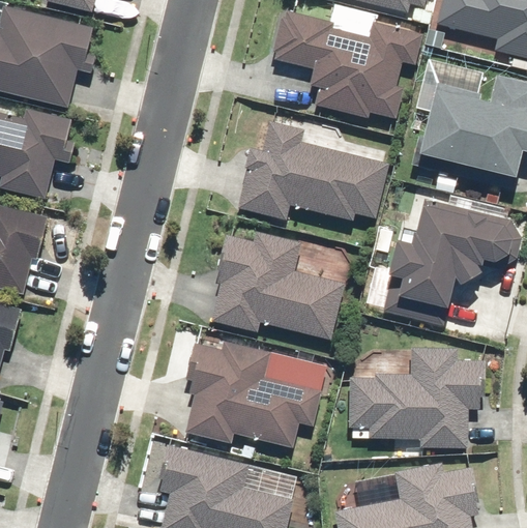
[(45,0),(45,3),(92,13),(94,0),(45,0)]
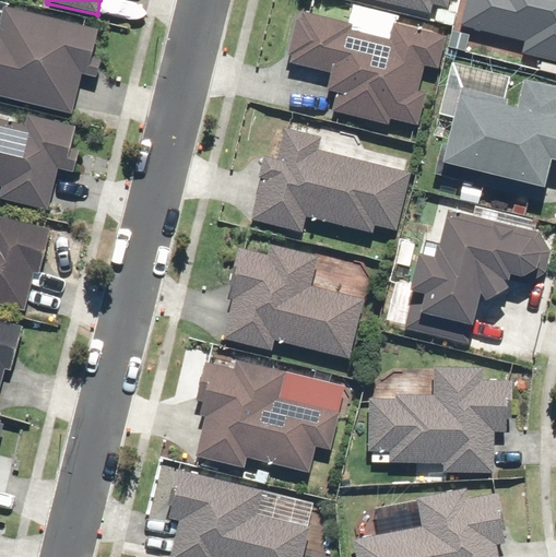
[(368,0),(429,14),(433,6),(447,9),(448,0),(368,0)]
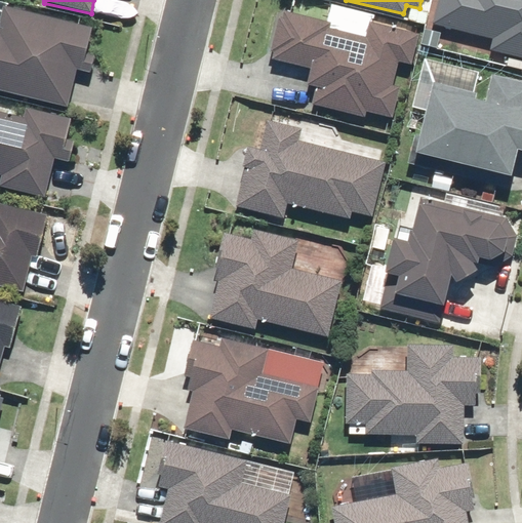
[(521,0),(438,0),(433,24),(433,25),(490,39),(488,50),(521,57),(521,0)]
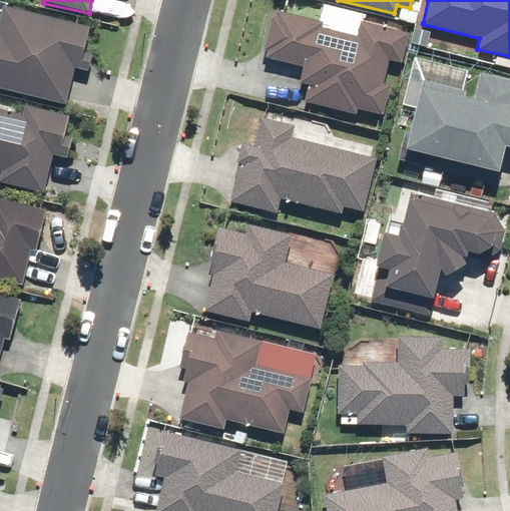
[(319,20),(275,9),(263,58),(302,68),(299,82),(308,85),(306,95),(304,101),(357,114),(358,109),(382,115),(390,85),(384,83),(390,60),(402,63),(410,33),(365,22),(367,14),(323,3),(319,20)]
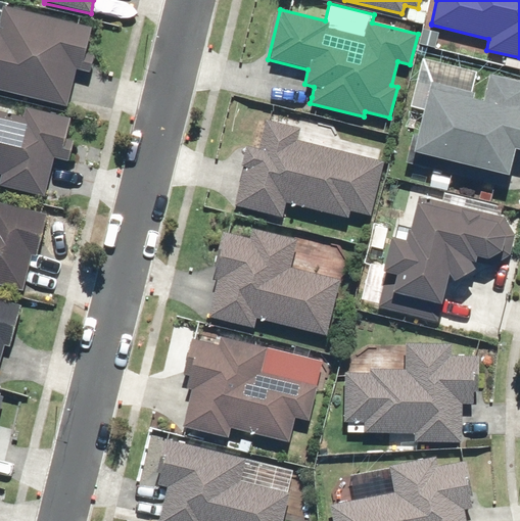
[(93,29),(73,24),(4,7),(0,26),(0,92),(68,107),(78,70),(91,74),(95,56),(87,55),(93,29)]
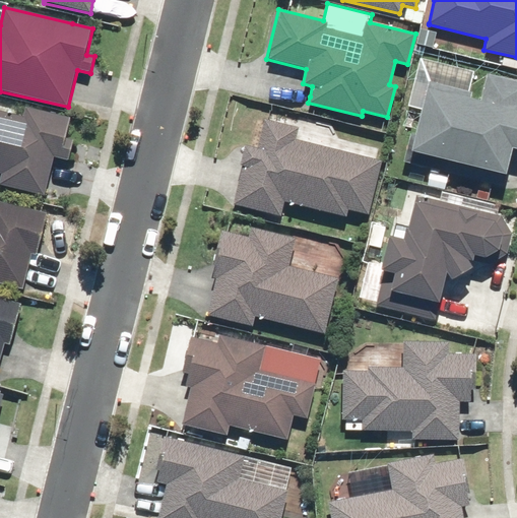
[(473,72),(419,58),(406,106),(421,110),(414,133),(410,132),(402,162),(474,181),(478,164),(507,172),(514,145),(516,145),(516,78),(487,71),(479,95),(467,92),(473,72)]
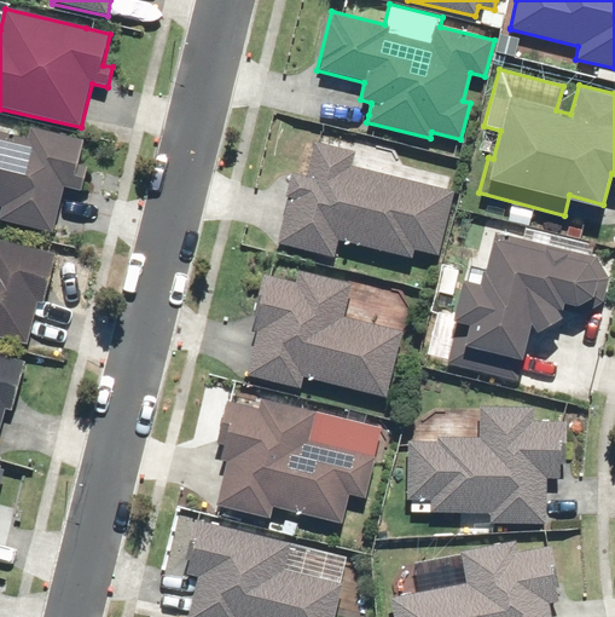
[(0,208),(3,209),(0,221),(54,235),(65,190),(82,195),(90,166),(81,165),(87,142),(29,127),(25,140),(0,134),(0,208)]
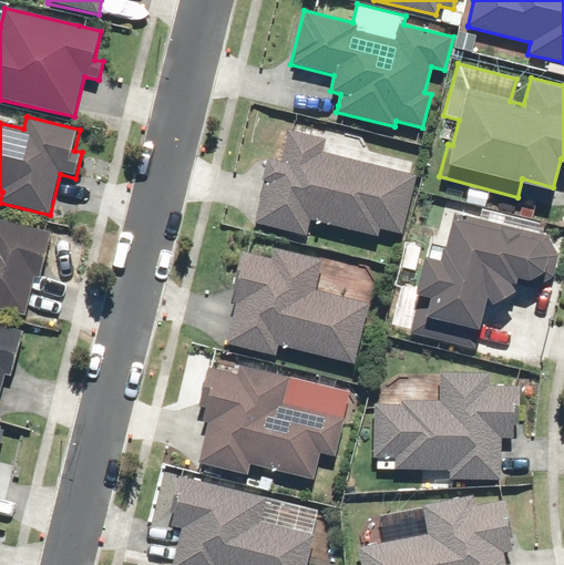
[(326,136),(288,127),(280,160),(270,157),(267,156),(252,223),(307,235),(310,222),(379,237),(381,229),(402,234),(417,174),(322,152),(326,136)]
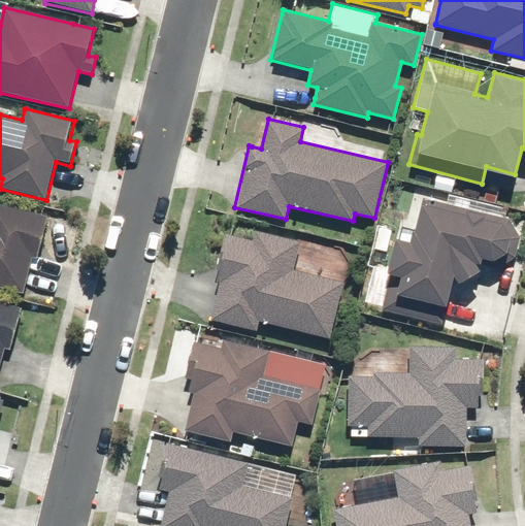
[(447,305),(455,272),(460,280),(482,267),(479,262),(496,267),(514,257),(520,236),(510,221),(485,215),(485,212),(467,208),(467,210),(434,202),(433,204),(423,201),(413,240),(397,236),(388,270),(403,275),(401,280),(389,276),(380,308),(411,317),(416,297),(447,305)]
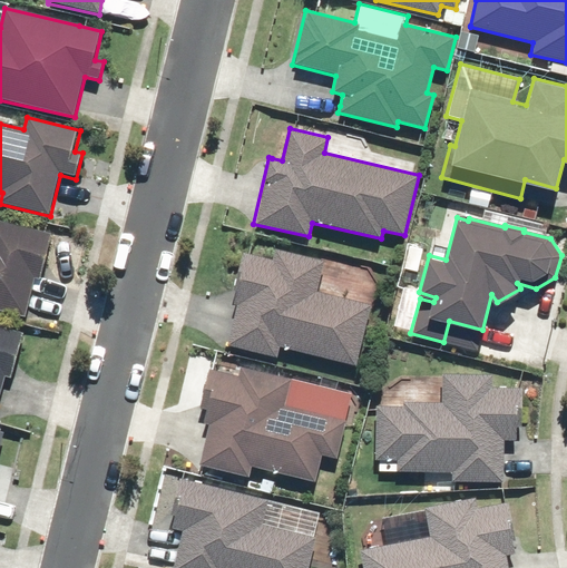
[(39,280),(51,233),(0,219),(0,313),(25,320),(35,278),(39,280)]
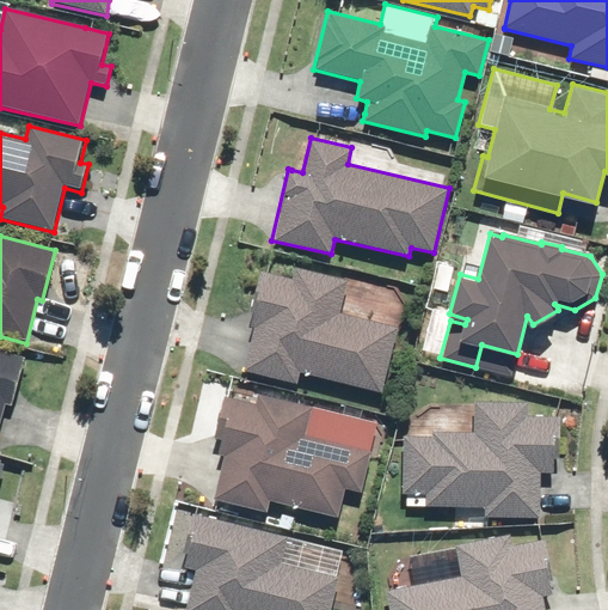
[(293,278),(259,270),(247,327),(252,328),(243,372),(298,385),(300,374),(384,394),(398,330),(398,325),(339,312),(348,279),(295,267),(293,278)]
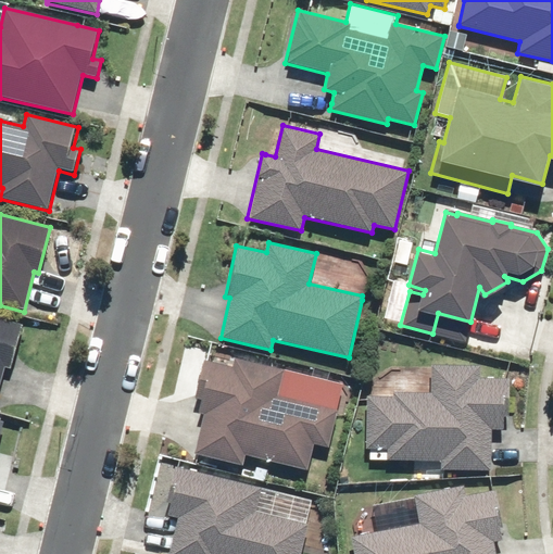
[(13,370),(24,326),(0,319),(0,385),(4,368),(13,370)]
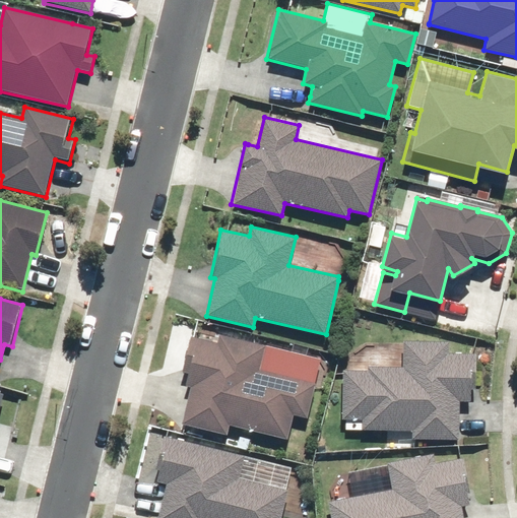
[(306,419),(321,358),(219,332),(217,341),(190,334),(181,372),(184,373),(181,384),(191,387),(181,425),(228,437),(230,426),(287,441),(294,416),(306,419)]
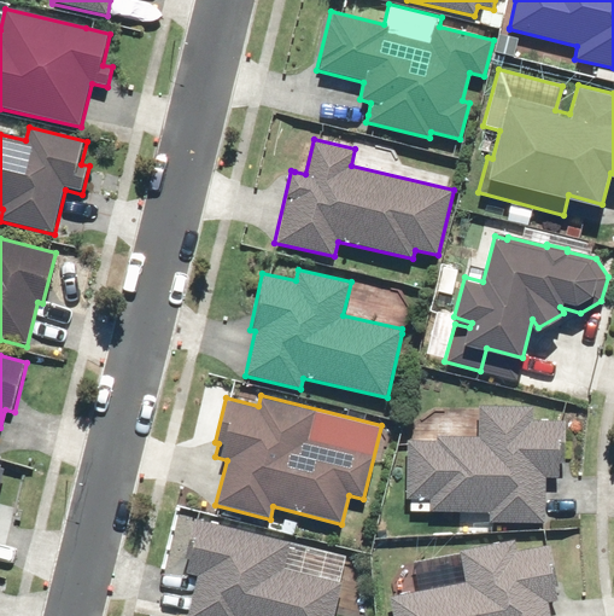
[(567,419),(555,419),(533,419),(533,406),(478,406),(478,436),(437,435),(437,439),(407,439),(405,500),(428,500),(428,512),(489,512),(489,521),(545,521),(545,478),(560,478),(560,462),(567,462),(567,419)]
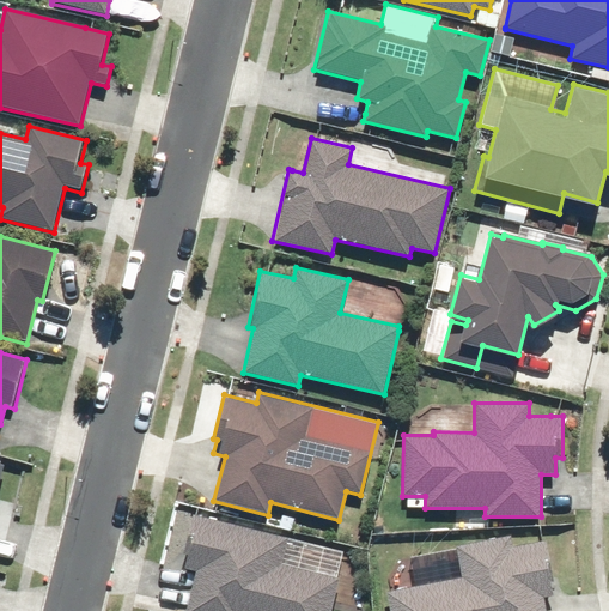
[(288,537),(192,513),(181,555),(186,556),(183,568),(195,572),(186,610),(332,610),(340,579),(282,563),(288,537)]
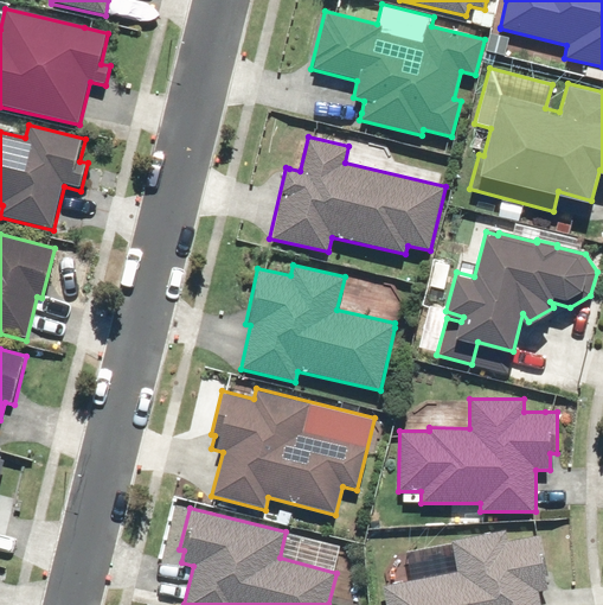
[(550,590),(540,534),(507,540),(506,530),(450,540),(456,571),(382,584),(385,604),(543,604),(540,592),(550,590)]
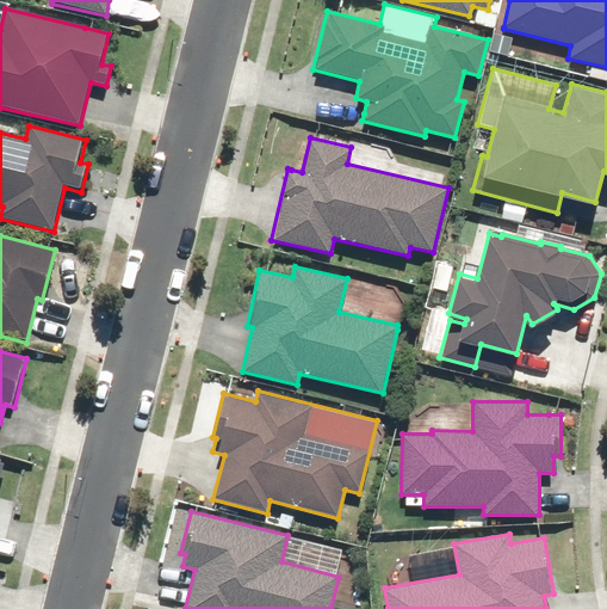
All buildings are outlined.
